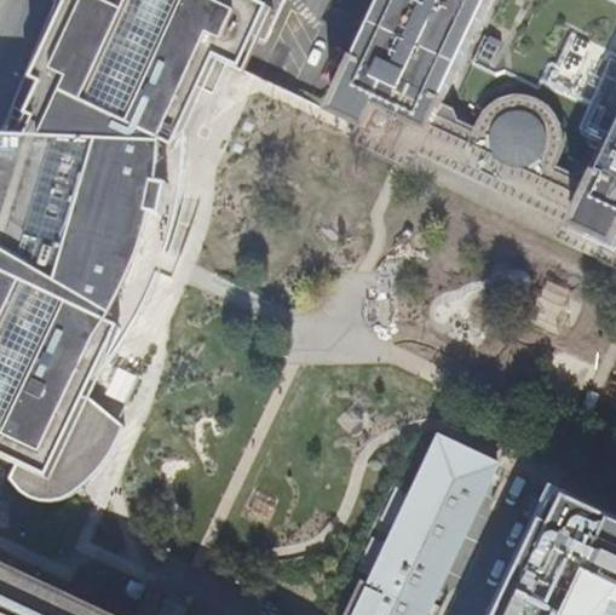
[(52,0),(0,128),(0,448),(27,461),(21,475),(27,481),(35,487),(47,493),(57,493),(69,492),(79,488),(91,481),(101,471),(108,463),(116,450),(125,435),(128,420),(96,377),(109,357),(121,339),(132,314),(142,293),(149,274),(155,254),(161,233),(166,212),(170,189),(172,165),(173,145),(214,56),(240,68),(254,36),(265,41),(283,0),(52,0)]
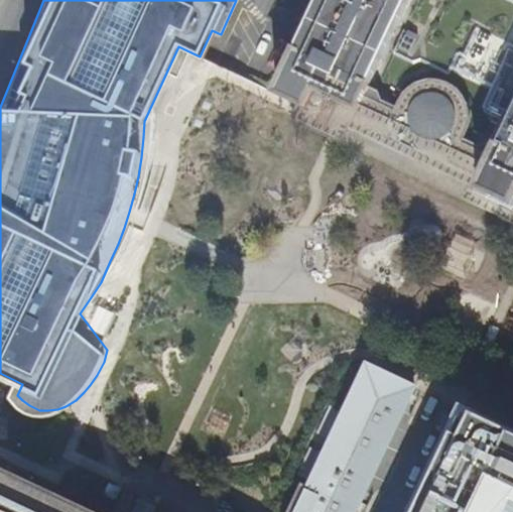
[(316,0),(274,92),(293,101),(300,104),(295,116),(512,217),(512,105),(490,155),(460,141),(467,126),(469,120),(469,114),(468,105),(465,99),(462,93),(457,88),(451,83),(443,79),(436,78),(429,78),(421,79),(414,81),(406,86),(400,92),(395,100),(391,109),(362,95),(405,0),(316,0)]
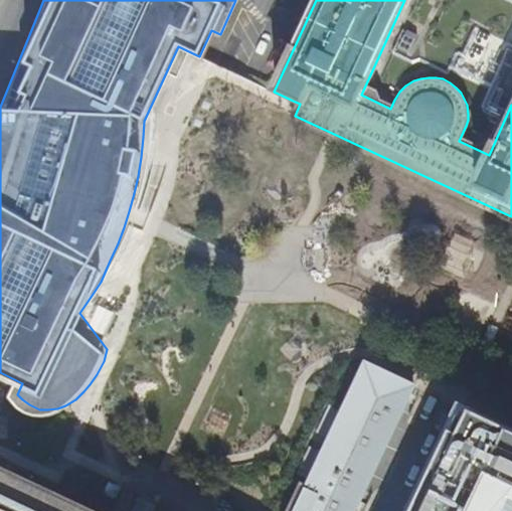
[(288,112),(295,116),(300,104),(293,101),(288,112)]
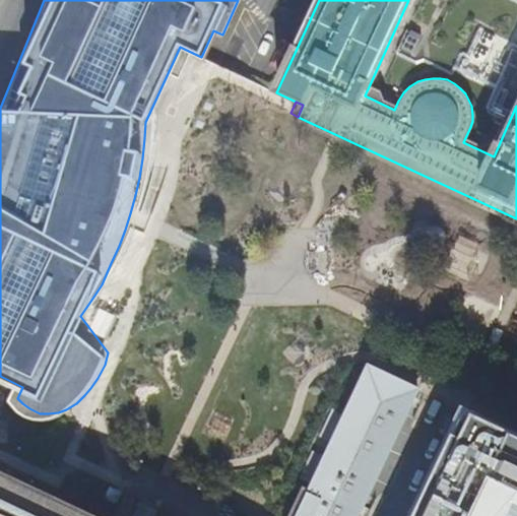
[(353,515),(414,384),(366,362),(310,485),(302,480),(285,515),(353,515)]
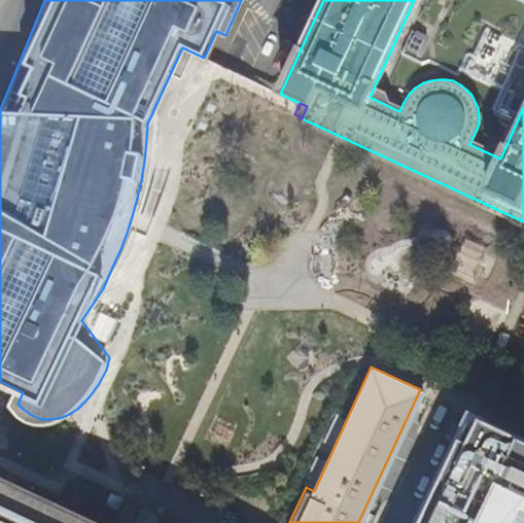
[(470,440),(430,522),(523,522),(523,471),(519,482),(508,478),(521,448),(482,430),(476,442),(470,440)]
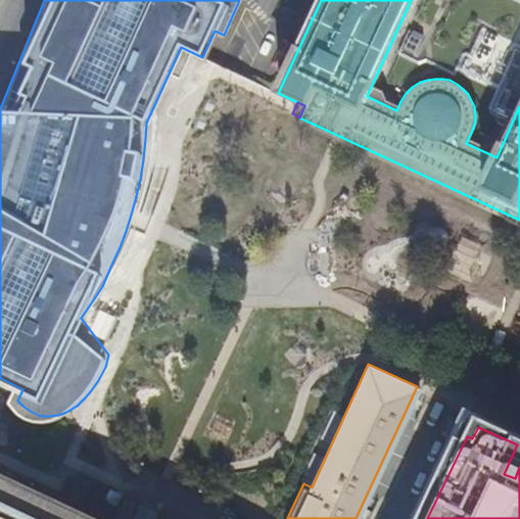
[(0,518),(180,518),(179,517),(155,506),(152,513),(148,518),(131,518),(137,506),(140,499),(125,491),(112,517),(117,518),(97,518),(0,474),(0,518)]
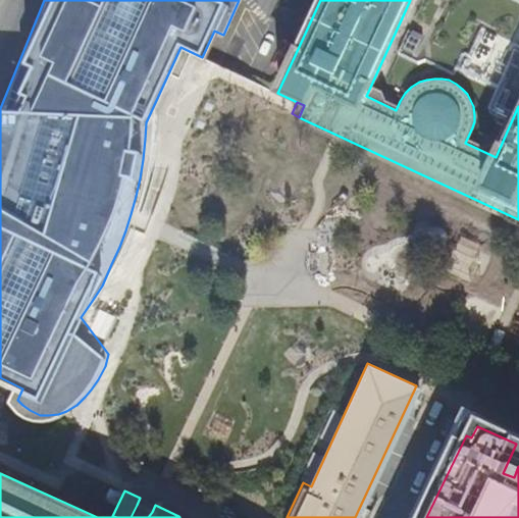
[(131,517),(148,517),(152,512),(137,505),(131,517)]
